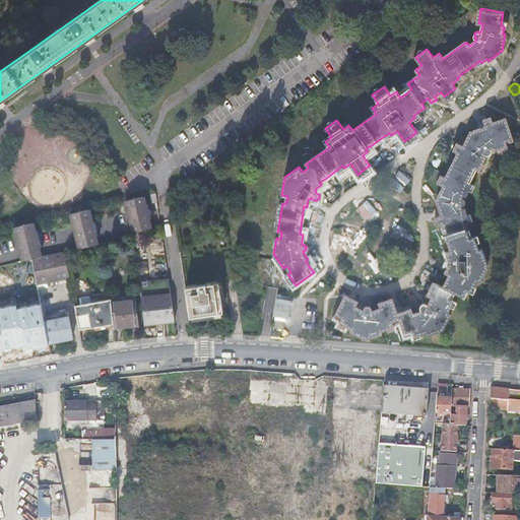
[(475,242),(474,241),(473,237),(467,221),(465,215),(468,214),(466,207),(463,208),(462,205),(463,205),(464,205),(465,204),(465,203),(466,202),(466,201),(466,200),(465,200),(465,199),(465,198),(464,198),(463,197),(464,195),(466,197),(469,190),(466,188),(469,182),(476,169),(478,163),(482,165),(485,157),(483,156),(484,153),(485,154),(488,154),(489,154),(490,154),(490,153),(491,153),(491,152),(491,151),(491,150),(491,149),(491,148),(493,147),(494,150),(501,147),(500,144),(506,142),(513,140),(506,119),(493,123),(493,121),(491,117),(482,120),(485,126),(477,129),(469,131),(462,145),(456,142),(453,149),(459,152),(452,167),(447,178),(441,175),(438,182),(444,185),(436,200),(442,216),(436,218),(438,225),(445,223),(449,236),(454,250),(449,252),(452,258),(450,259),(449,260),(449,261),(449,262),(449,263),(449,264),(450,264),(450,265),(451,265),(448,272),(453,274),(446,286),(437,282),(434,288),(431,296),(435,298),(432,303),(429,306),(428,305),(427,305),(427,304),(426,304),(425,305),(424,305),(424,306),(423,306),(423,307),(423,308),(423,309),(423,310),(424,310),(424,311),(421,312),(415,315),(413,311),(400,315),(395,301),(388,303),(381,305),(382,309),(376,312),(373,311),(373,310),(373,309),(372,308),(371,307),(370,307),(369,307),(368,307),(368,308),(367,308),(367,309),(366,309),(366,310),(363,310),(358,308),(359,304),(345,297),(335,317),(342,321),(347,324),(346,326),(352,329),(351,332),(368,339),(383,334),(383,331),(390,329),(389,326),(394,325),(402,322),(407,336),(414,334),(420,332),(421,335),(429,332),(430,335),(445,329),(453,314),(451,313),(454,306),(451,305),(453,299),(457,291),(466,297),(470,289),(473,284),(475,285),(478,279),(481,280),(490,264),(483,247),(480,248),(478,241),(475,242)]
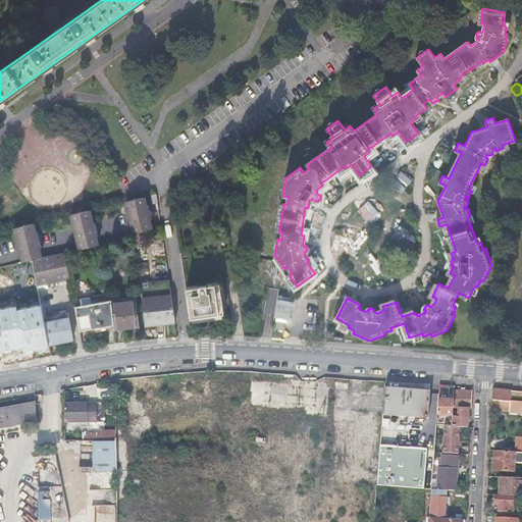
[(134,233),(135,233),(152,229),(151,224),(150,219),(148,210),(147,211),(146,206),(144,197),(125,201),(134,233)]
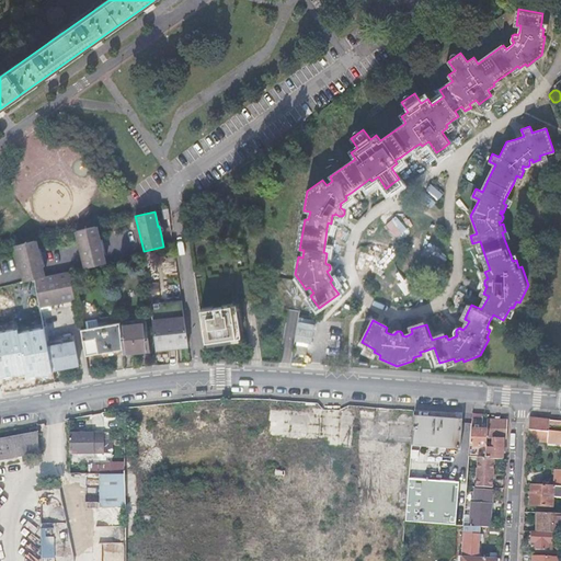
[(98,236),(95,226),(93,226),(76,230),(86,266),(94,264),(104,261),(102,252),(100,239),(99,239),(98,236)]
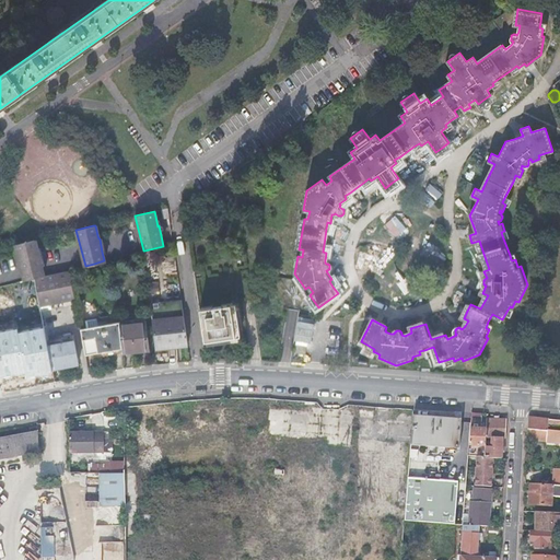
[(37,249),(35,240),(15,245),(25,281),(34,278),(44,276),(42,267),(38,254),(37,249)]
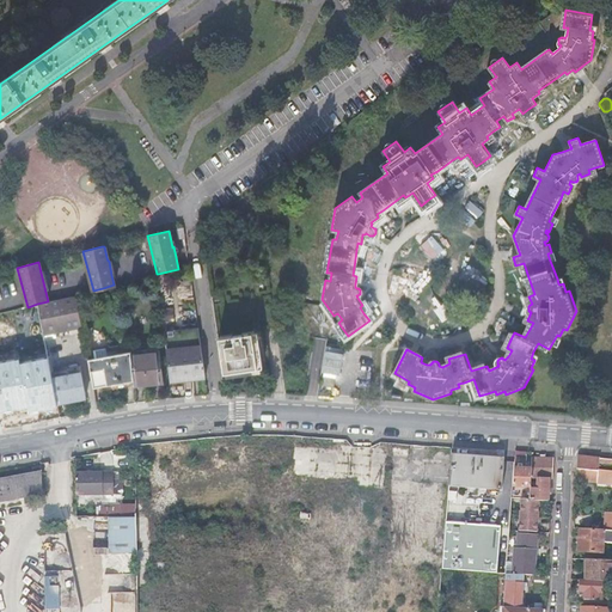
[(81,325),(75,294),(48,301),(37,304),(43,334),(81,325)]
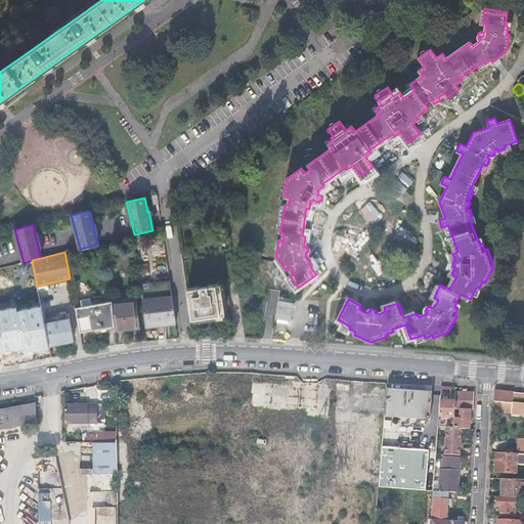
[(32,260),(24,263),(18,264),(29,317),(32,316),(42,314),(38,293),(37,286),(32,260)]
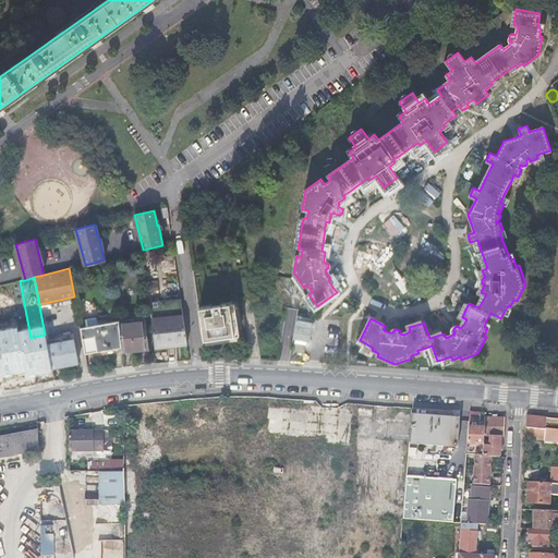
[(149,303),(155,349),(166,348),(178,346),(177,340),(186,339),(181,300),(149,303)]
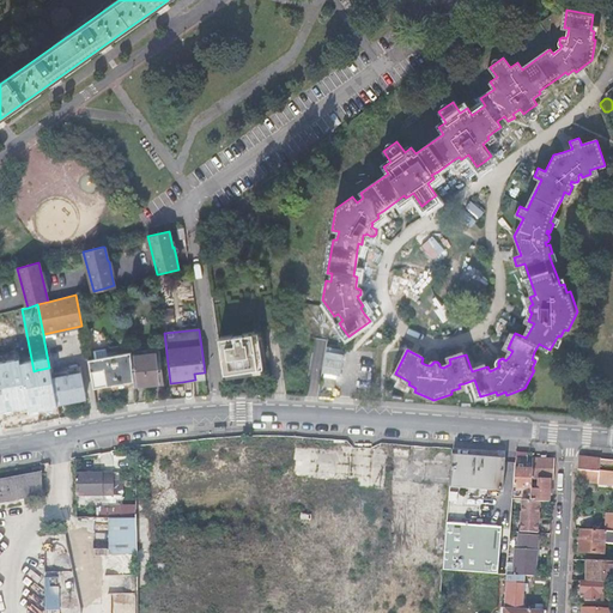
[(256,333),(218,339),(223,375),(243,371),(262,369),(256,333)]
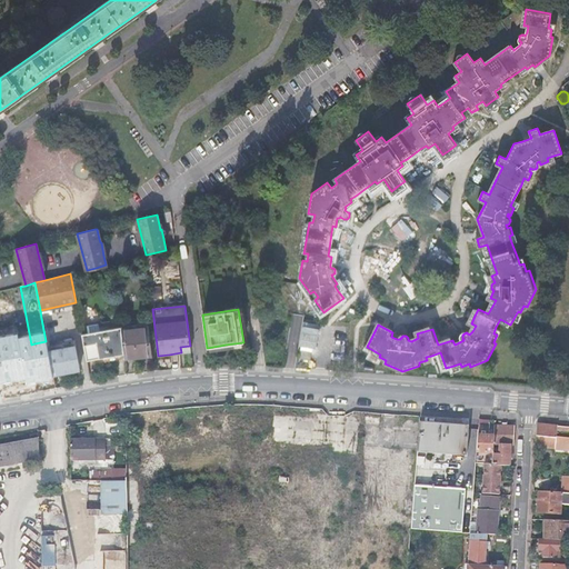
[(303,331),(305,313),(293,313),(292,331),(303,331)]
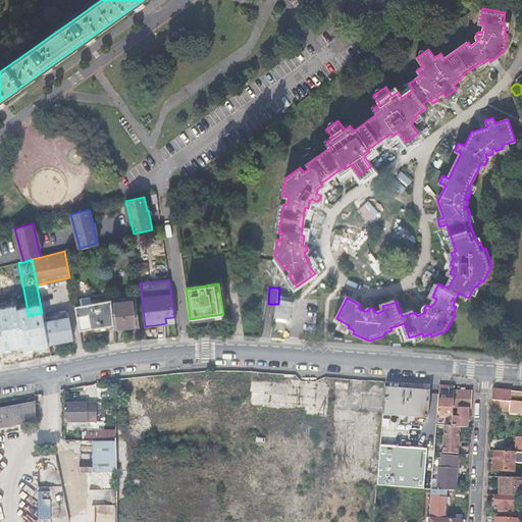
[(111,303),(111,299),(92,303),(91,296),(80,299),(82,308),(84,317),(90,315),(93,329),(113,325),(111,303)]
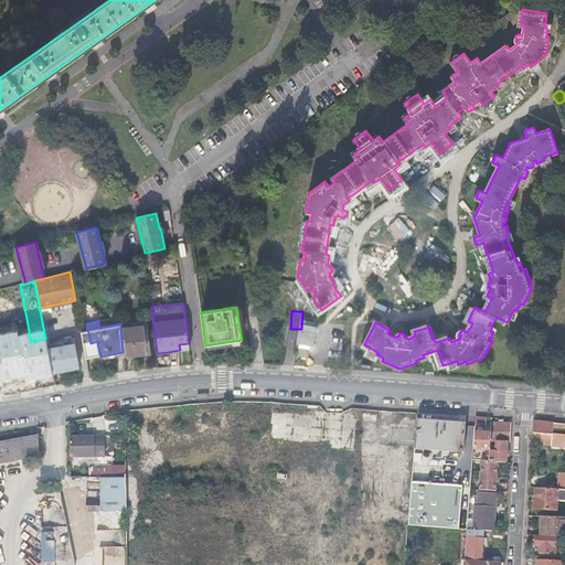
[(124,355),(137,354),(150,353),(147,326),(120,328),(123,352),(124,355)]
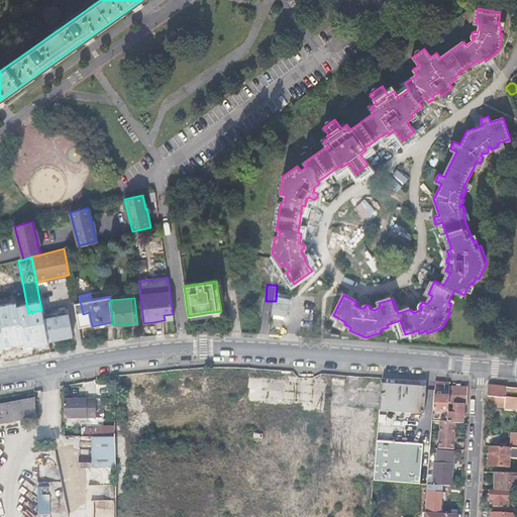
[(43,319),(47,340),(61,338),(73,335),(69,315),(68,309),(42,314),(43,317),(43,319)]
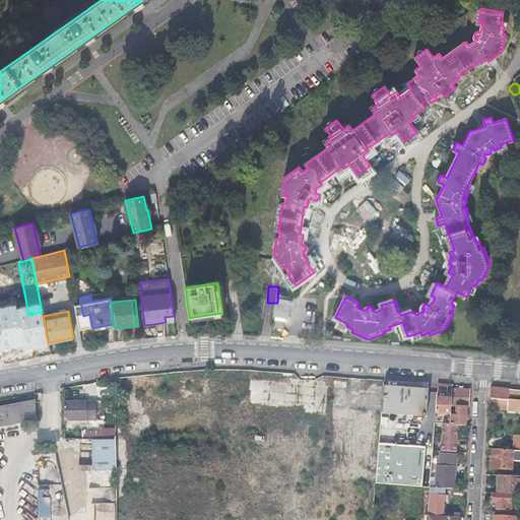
[(34,345),(48,342),(44,321),(44,319),(43,316),(42,312),(31,314),(34,321),(19,324),(23,344),(27,343),(33,343),(34,345)]
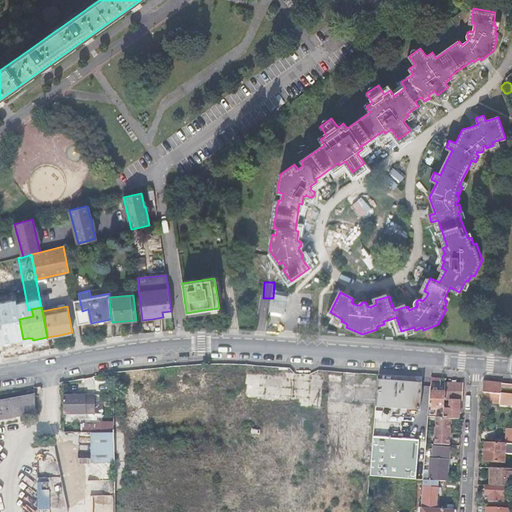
[(88,309),(82,311),(85,327),(112,322),(111,319),(91,323),(88,309)]
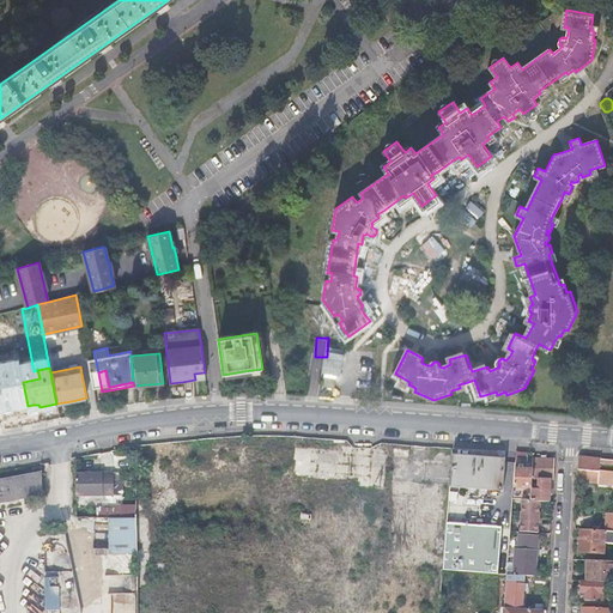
[(322,386),(335,388),(338,378),(325,376),(322,386)]
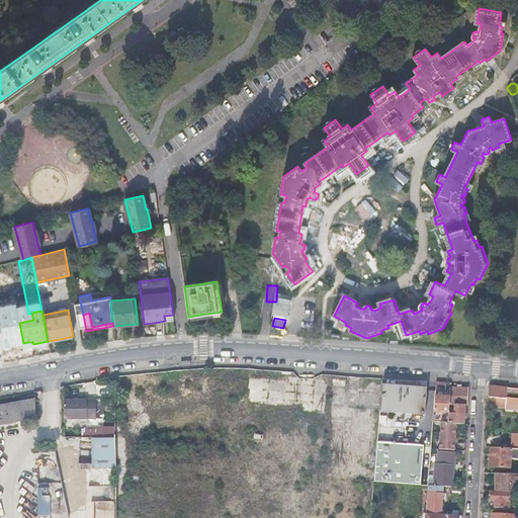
[(383,384),(381,384),(379,413),(380,413),(380,412),(423,415),(423,416),(424,416),(426,389),(425,389),(425,390),(404,387),(383,385),(383,384)]
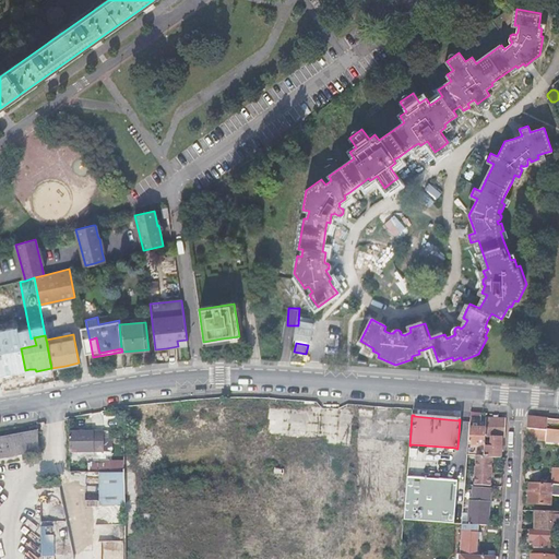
[(506,419),(486,417),(485,429),(483,456),(492,456),(500,458),(501,447),(504,447),(506,419)]
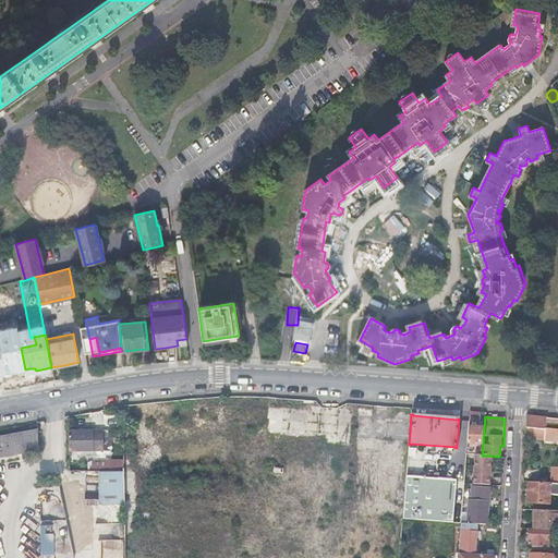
[(557,419),(555,419),(545,417),(526,416),(526,427),(525,438),(557,441),(557,419)]
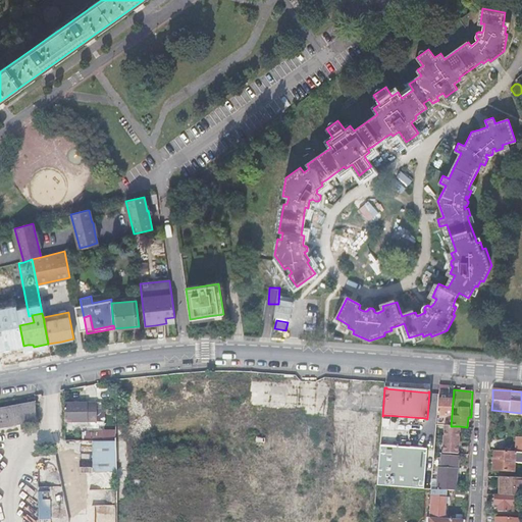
[(0,427),(36,422),(36,404),(34,398),(27,399),(28,405),(3,410),(0,410),(0,427)]
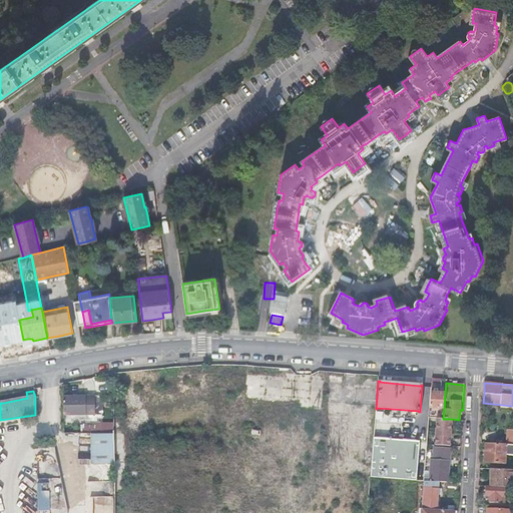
[(443,419),(445,394),(438,393),(431,393),(429,418),(437,418),(443,419)]
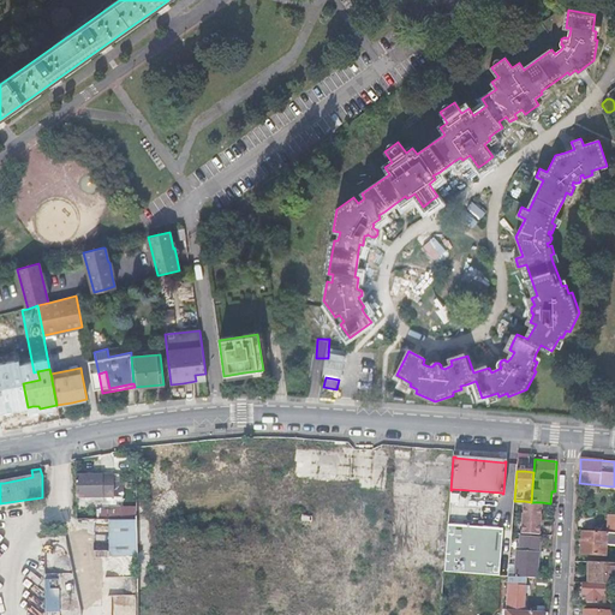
[(114,496),(114,475),(95,475),(76,475),(76,497),(114,496)]
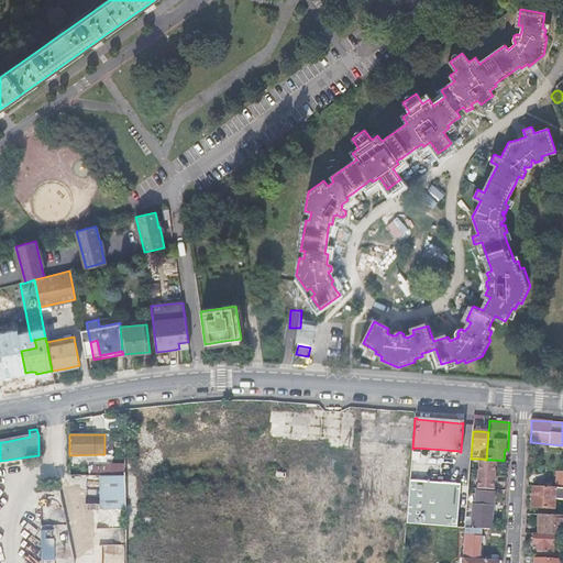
[(496,460),(486,460),(479,459),(477,488),(494,489),(495,475),(496,460)]
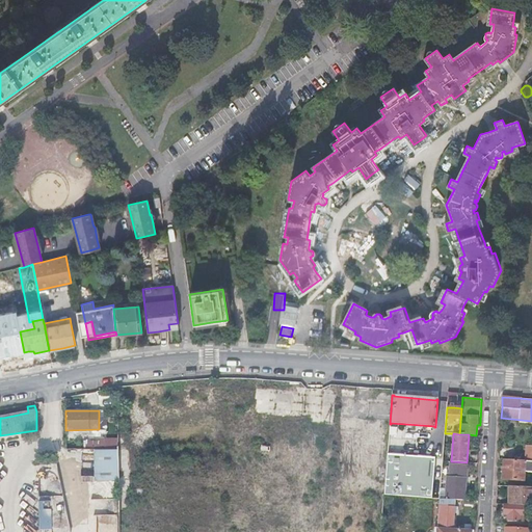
[(120,480),(120,436),(85,436),(85,448),(96,448),(96,480),(120,480)]
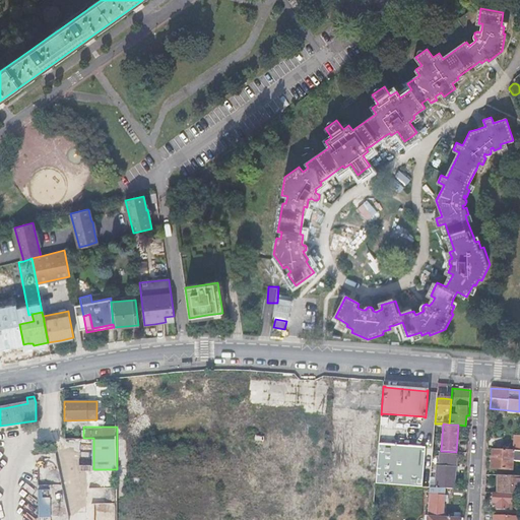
[(402,446),(379,444),(375,483),(421,486),(426,448),(402,446)]
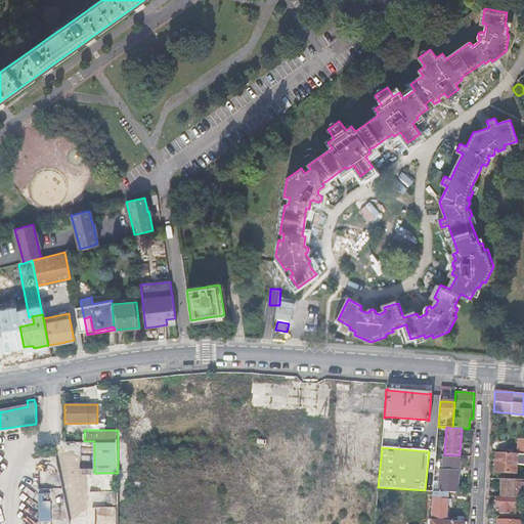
[(523,464),(523,454),(521,454),(496,453),(495,463),(495,472),(516,474),(516,464),(523,464)]
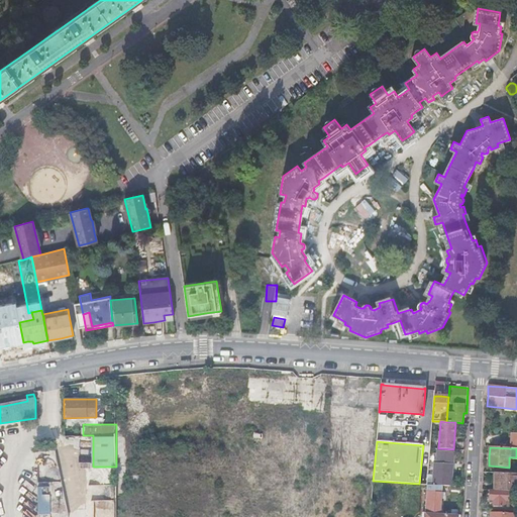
[(436,462),(452,463),(453,458),(453,452),(437,451),(436,462)]
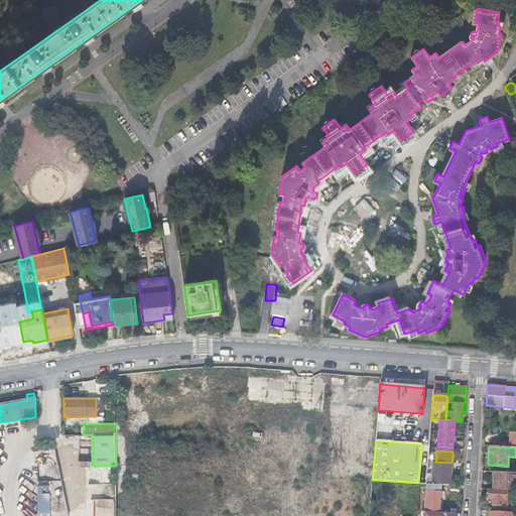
[(452,474),(452,463),(435,462),(433,462),(432,472),(427,472),(427,474),(432,475),(431,484),(440,485),(450,486),(452,474)]
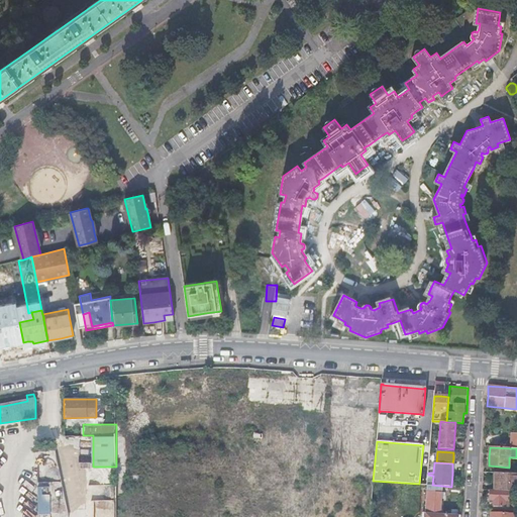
[(516,474),(495,473),(495,482),(494,490),(509,491),(516,491),(516,474)]
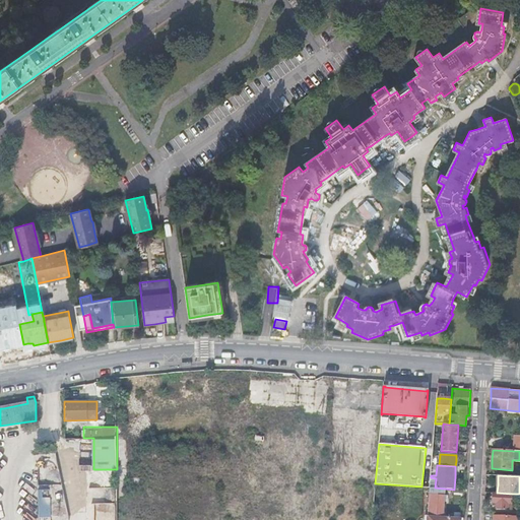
[(435,488),(430,488),(429,495),(433,495),(432,516),(443,517),(443,506),(444,496),(443,495),(444,489),(435,488)]
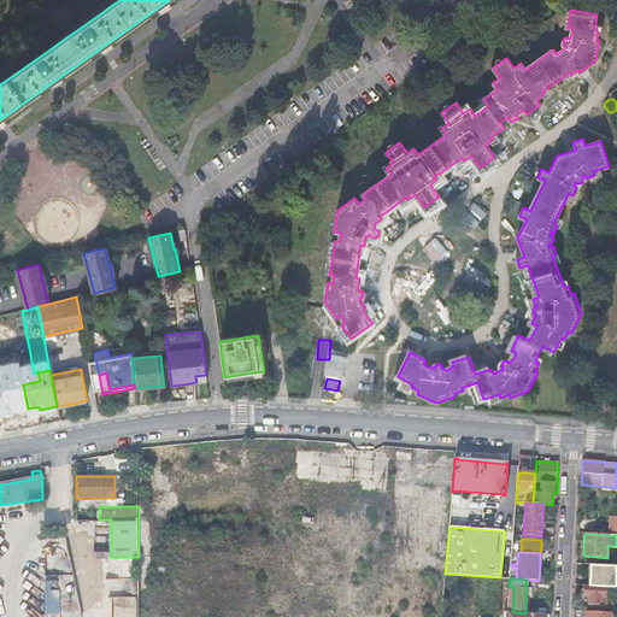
[(62,612),(62,580),(47,580),(48,613),(62,612)]
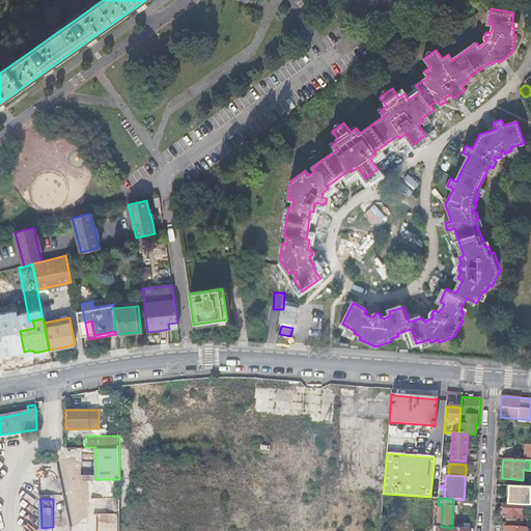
[(507,503),(503,503),(503,508),(503,513),(506,513),(506,520),(519,521),(519,514),(523,514),(523,504),(507,503)]
